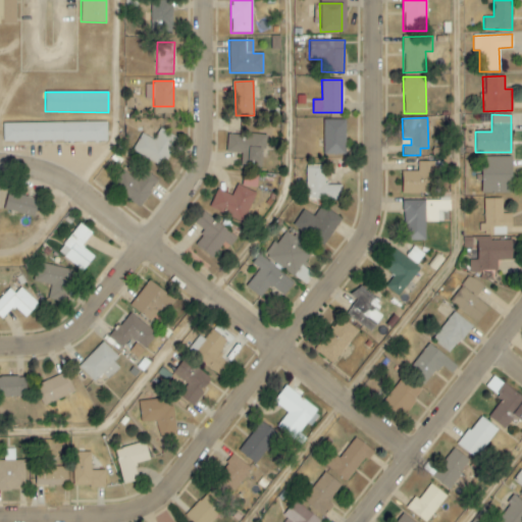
[(345,155),(346,120),(323,119),(323,154),(345,155)]
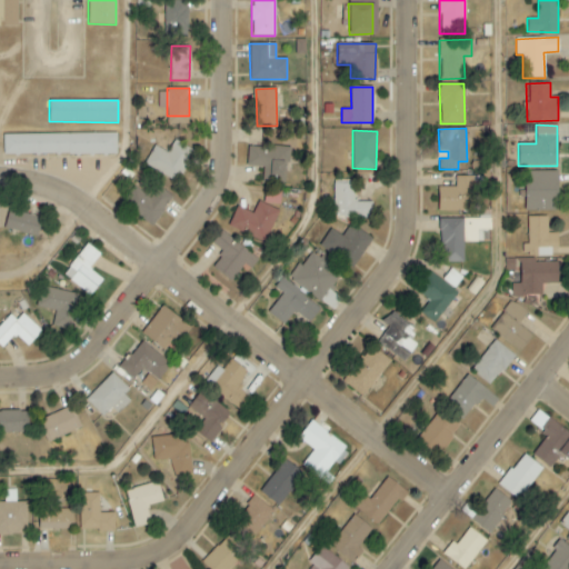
[(2,136),(3,156),(117,153),(116,132),(2,136)]
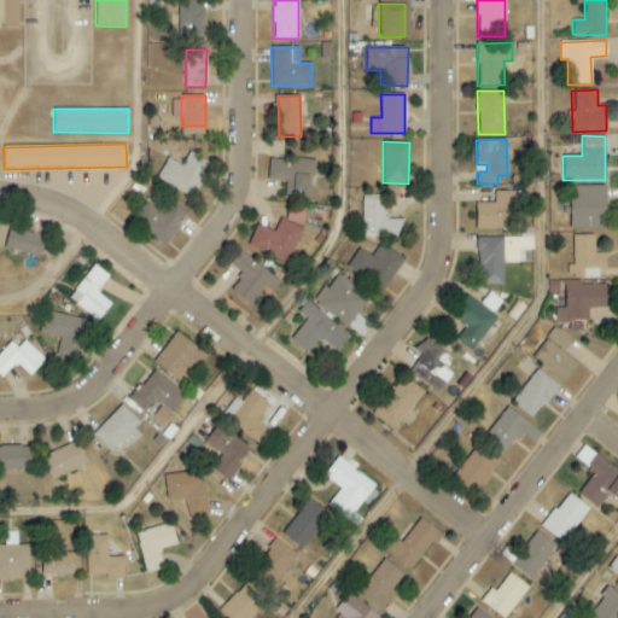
[(191,198),(202,180),(198,178),(208,162),(191,151),(181,165),(168,158),(157,178),(191,198)]
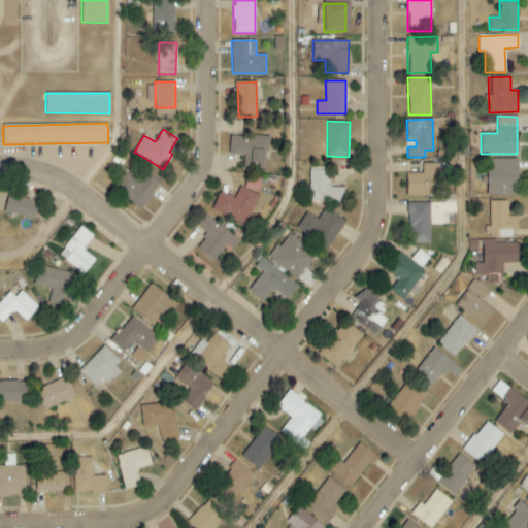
[(270,137),(230,135),(229,154),(243,155),(243,168),(262,168),(263,151),(269,151),(270,137)]
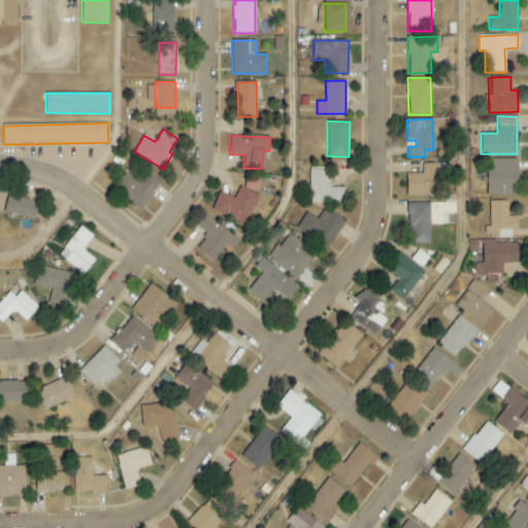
[(517,159),(486,159),(487,196),(518,195),(517,159)]
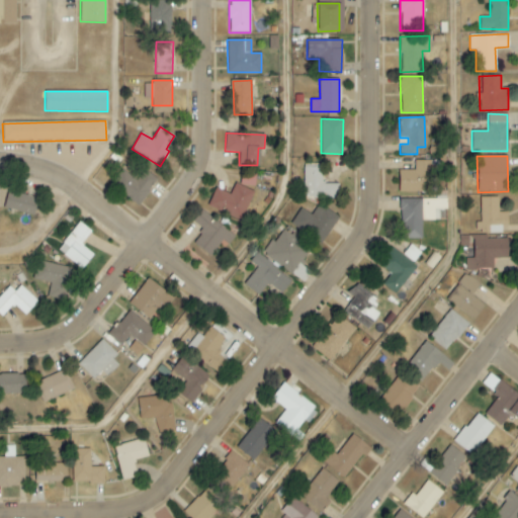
[(414,171),(399,171),(399,192),(430,192),(430,161),(414,160),(414,171)]
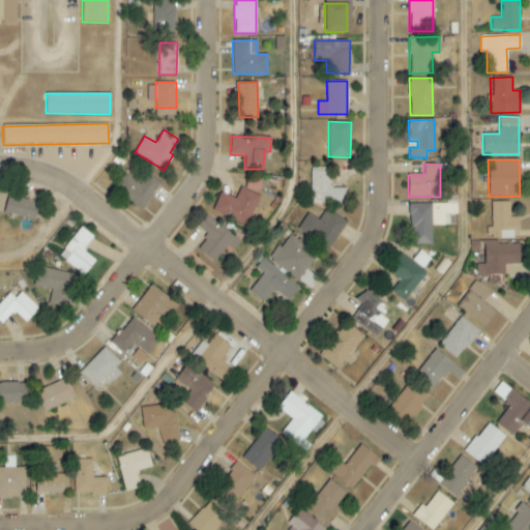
[(347,188),(328,188),(329,168),(312,168),(311,203),(346,204),(347,188)]
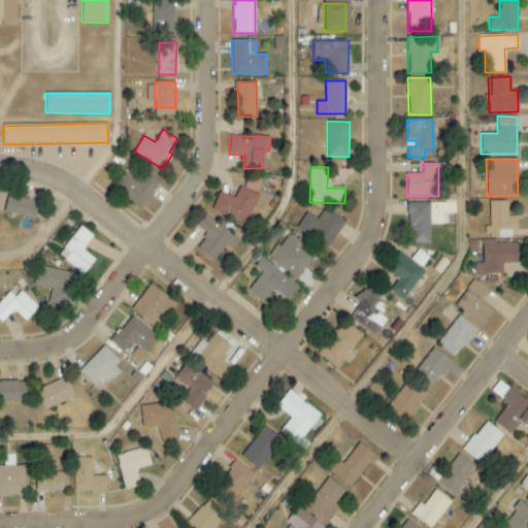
[(259,191),(261,177),(246,174),(244,187),(259,191)]
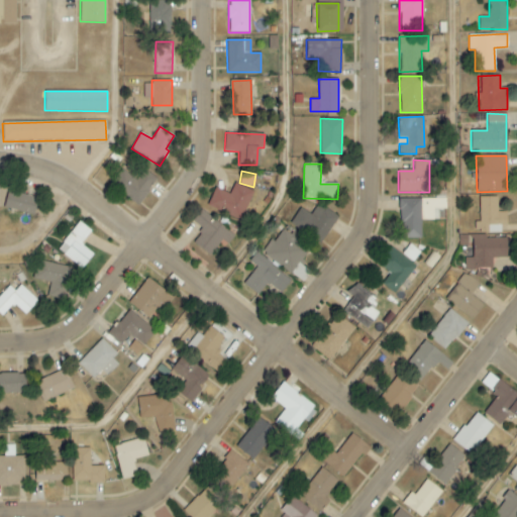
[(207,206),(241,220),(252,191),(234,184),(229,194),(214,188),(207,206)]
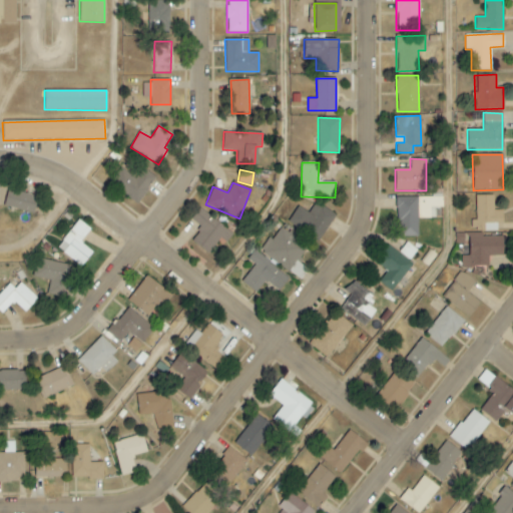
[(37,195),(8,189),(4,206),(33,213),(37,195)]
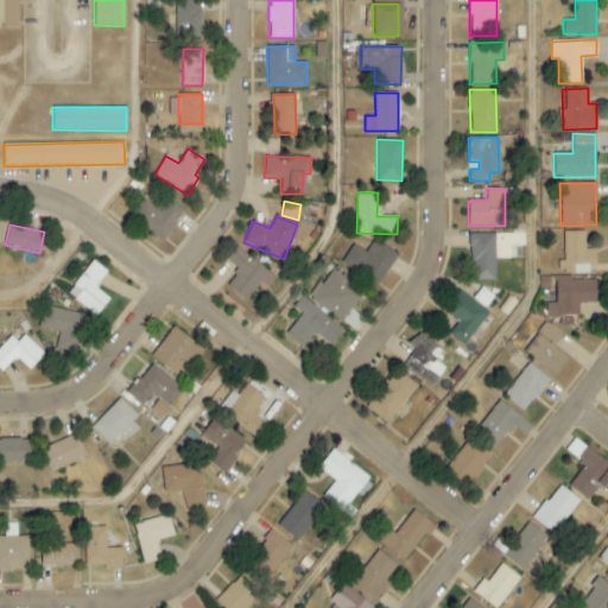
[(469,233),(469,279),(494,279),(494,259),(510,259),(510,246),(524,246),(524,227),(512,227),(512,234),(469,233)]
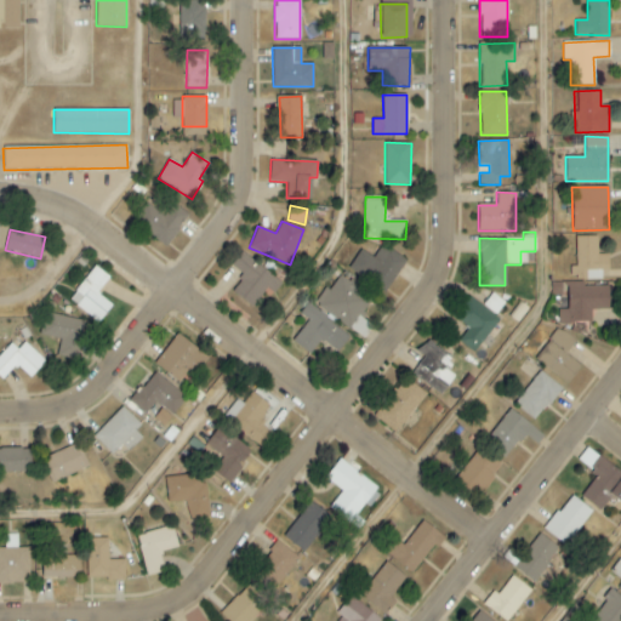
[(597,237),(575,237),(576,267),(570,267),(570,280),(602,279),(602,271),(609,271),(608,255),(598,255),(597,237)]
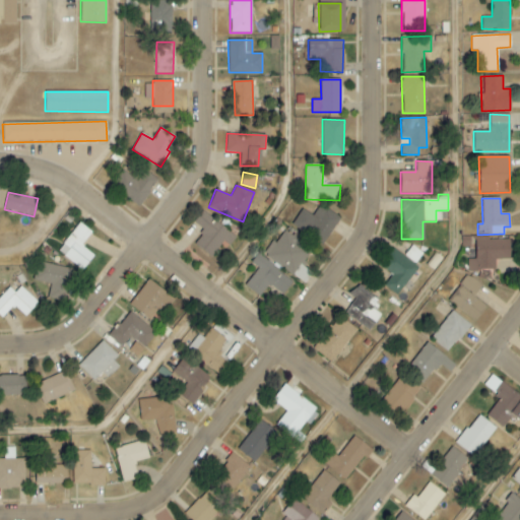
[(291,225),(323,245),(339,218),(319,205),(313,215),(302,209),(291,225)]
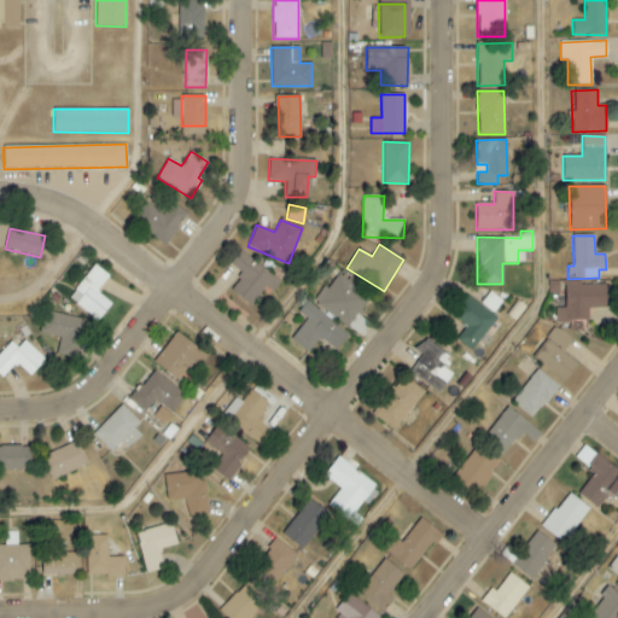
[(266,286),(273,292),(280,281),(242,251),(231,264),(244,275),(232,290),(250,305),(266,286)]
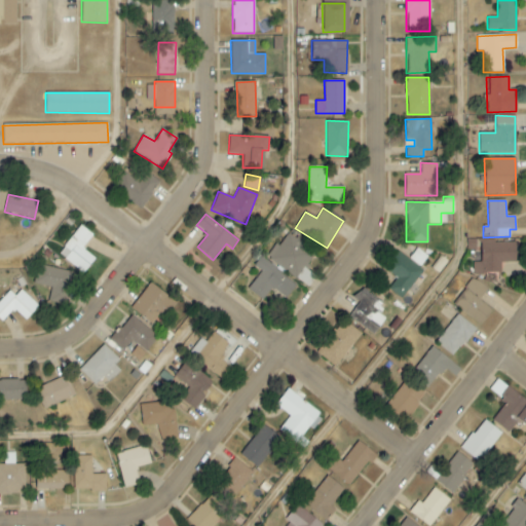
[(84,273),(95,258),(82,250),(92,234),(78,225),(58,256),(84,273)]
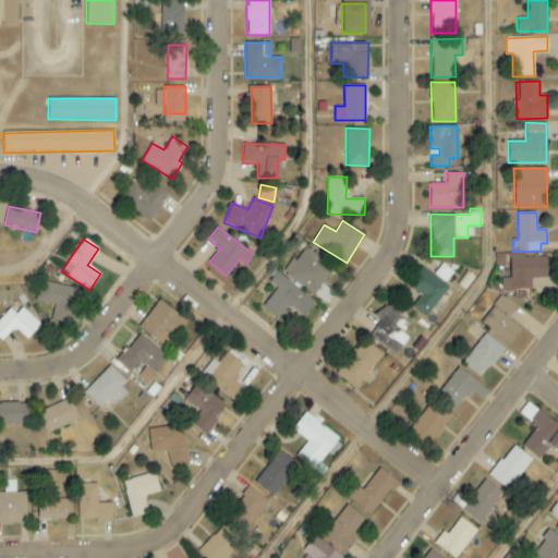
[(283,275),(327,304),(335,293),(324,286),(336,269),(303,246),(283,275)]
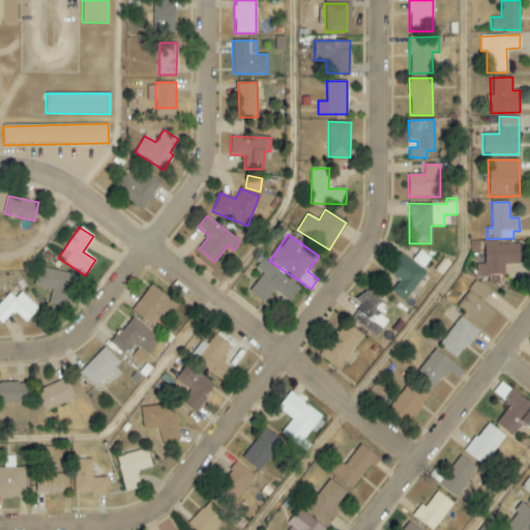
[(520,265),(520,244),(499,244),(499,241),(476,241),(476,254),(484,254),(484,264),(477,264),(477,276),(504,276),(504,265),(520,265)]
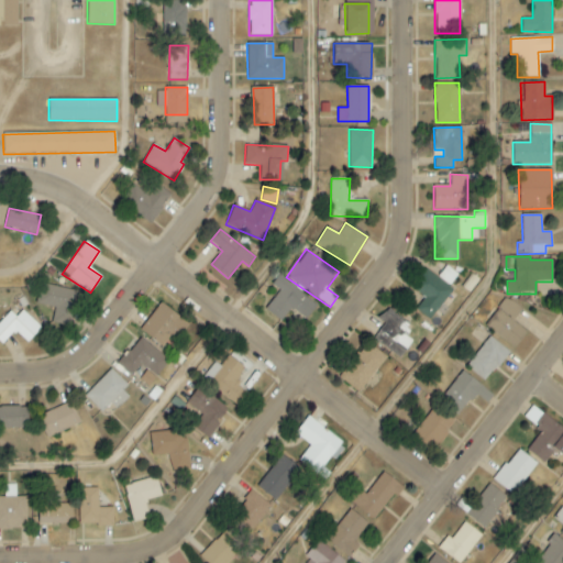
[(450,286),(457,274),(444,266),(438,277),(450,286)]
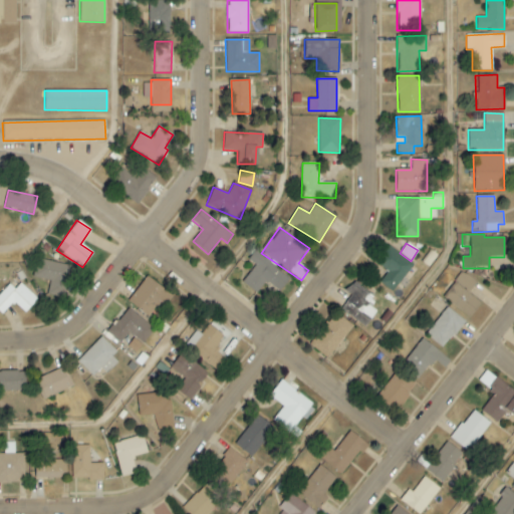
[(387,271),(379,284),(394,292),(413,262),(387,246),(375,264),(387,271)]
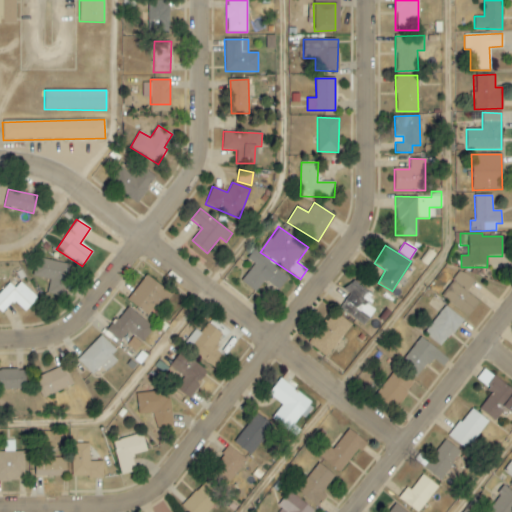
[(428,266),(435,253),(427,249),(420,262),(428,266)]
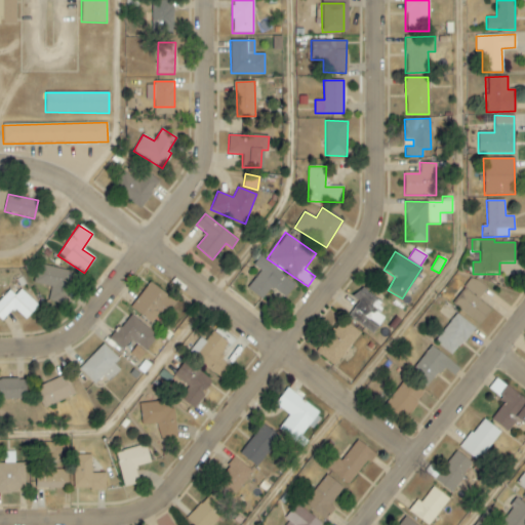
[(298,285),(258,257),(253,266),(259,270),(247,289),(263,299),(270,288),(288,300),(298,285)]
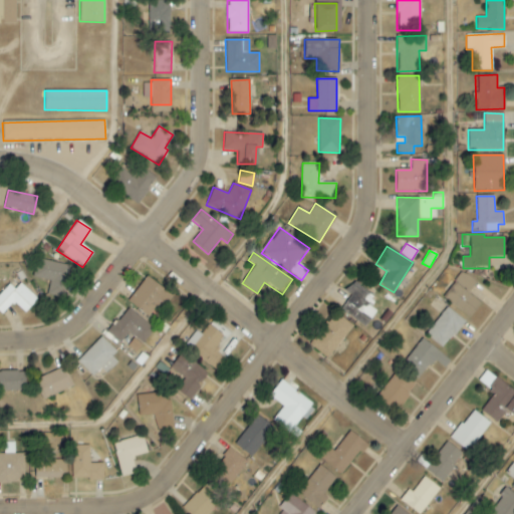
[(70,266),(37,258),(32,277),(50,281),(47,292),(62,296),(70,266)]
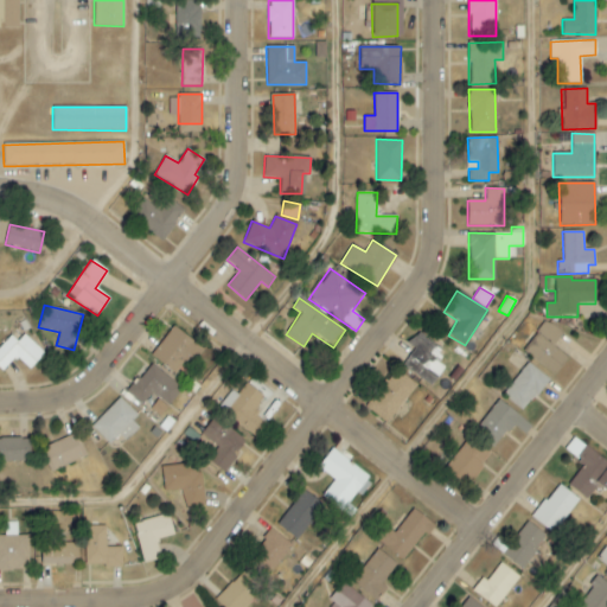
[(554,347),(562,332),(543,320),(523,355),(556,374),(567,356),(554,347)]
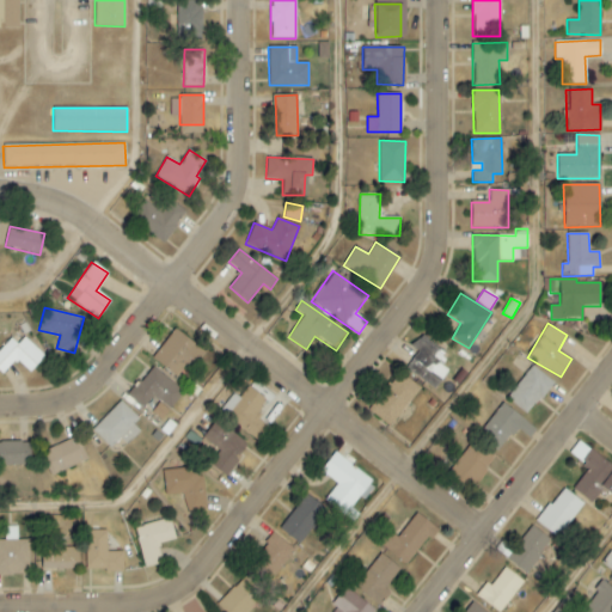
[(152,359),(176,378),(183,368),(188,373),(204,352),(175,329),(152,359)]
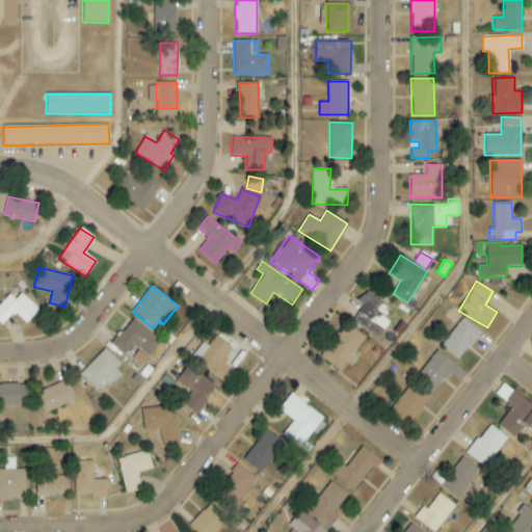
[(15,299),(9,294),(0,303),(0,323),(1,325),(14,313),(25,323),(38,310),(21,293),(15,299)]
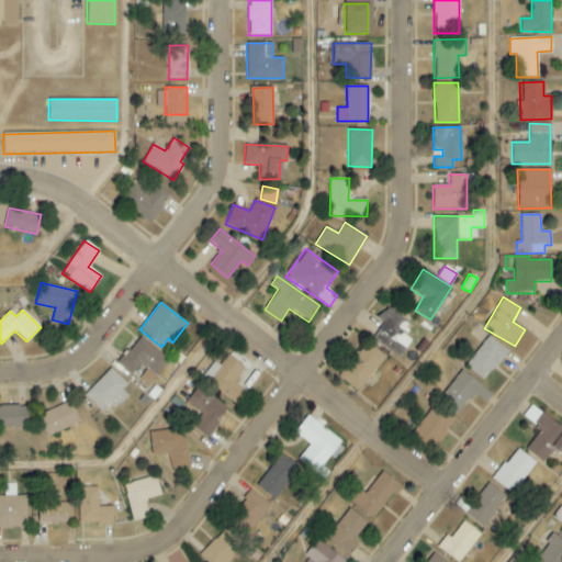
[(412,340),(403,334),(411,324),(394,313),(374,341),(400,358),(412,340)]
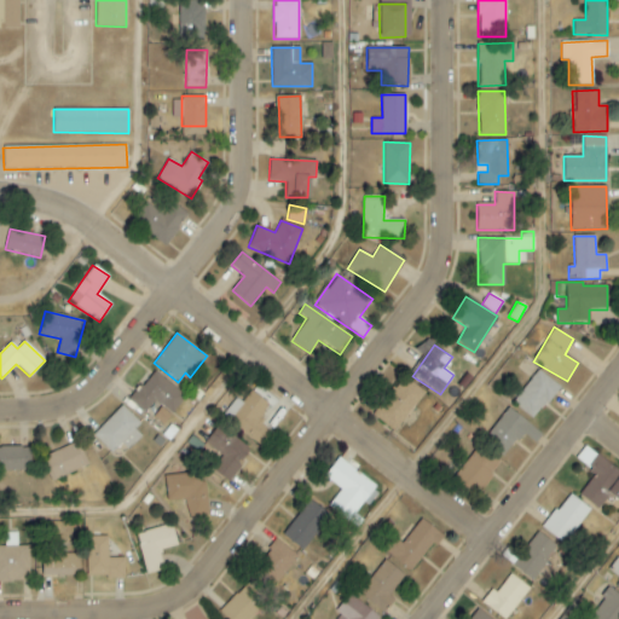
[(559,386),(537,370),(513,405),(536,421),(559,386)]
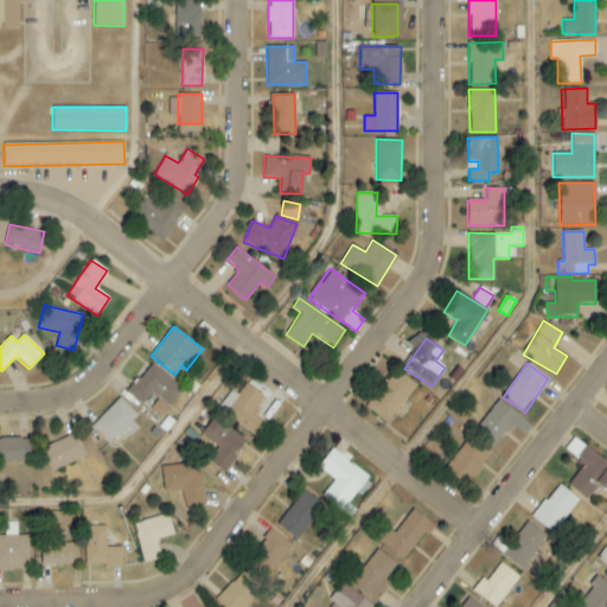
[(151,393),(168,406),(181,388),(149,364),(127,394),(142,404),(151,393)]
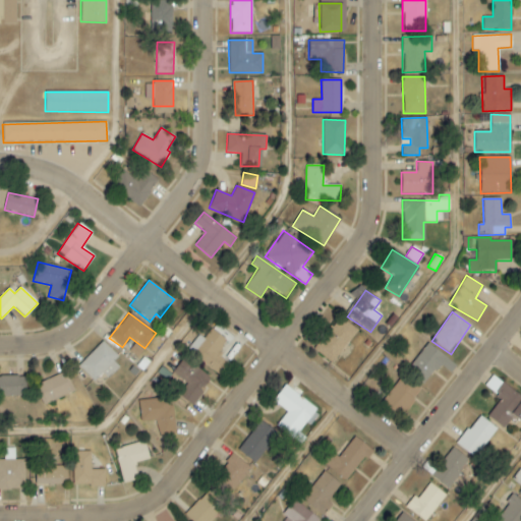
[(357,331),(342,317),(315,350),(331,363),(357,331)]
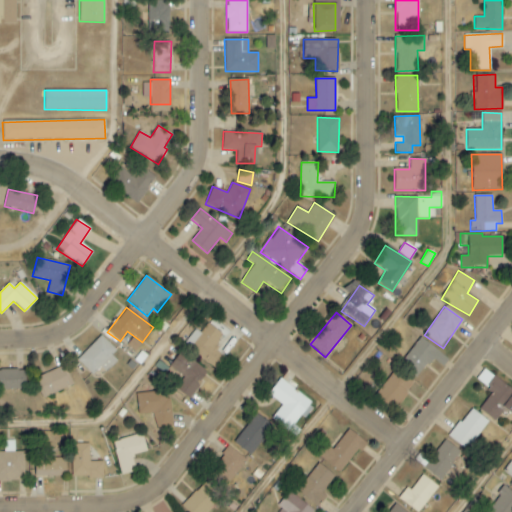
[(223,335),(209,324),(189,348),(215,370),(226,357),(213,347),(223,335)]
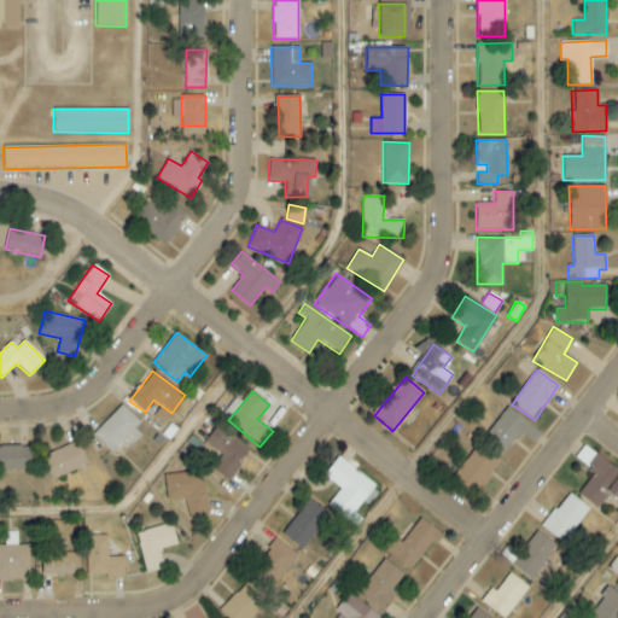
[(120,407),(92,433),(110,453),(121,442),(127,449),(145,432),(120,407)]
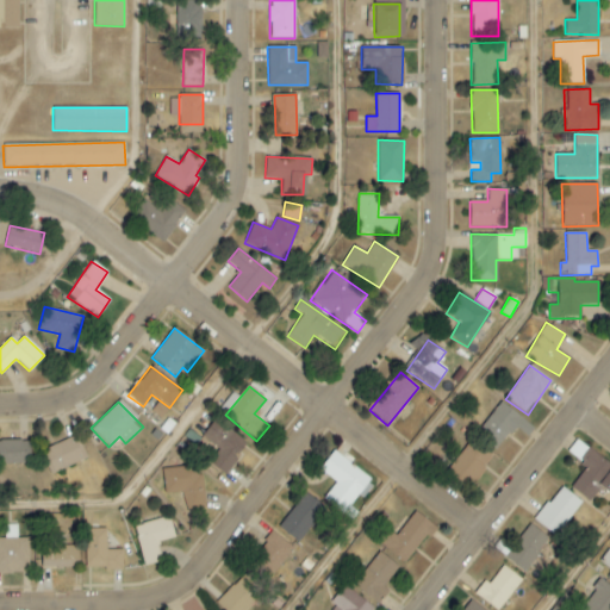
[(479,433),(499,447),(514,427),(528,436),(535,427),(499,403),(479,433)]
